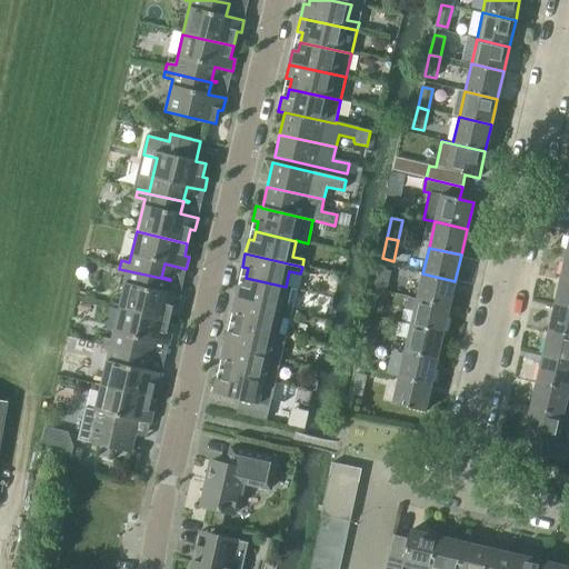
[(126,277),(119,309),(169,321),(172,307),(177,308),(179,296),(158,291),(161,278),(119,269),(118,275),(126,277)]
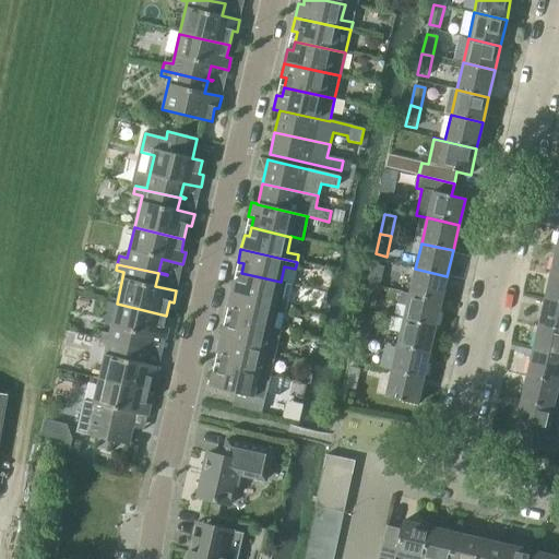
[(373,264),(368,285),(379,287),(383,268),(373,264)]
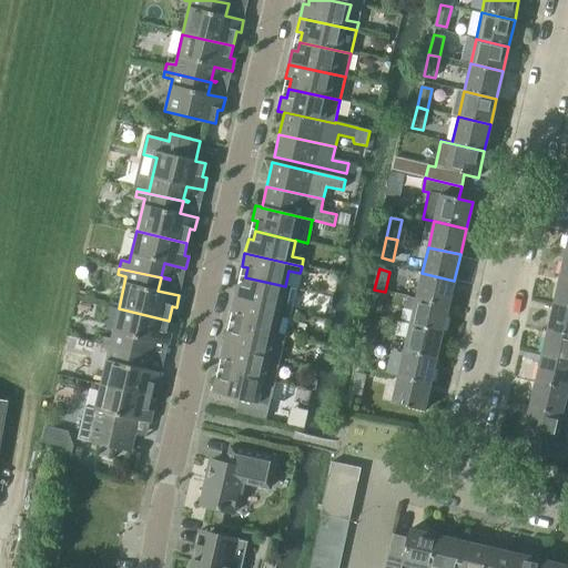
[(422,273),(416,298),(448,306),(454,281),(422,273)]
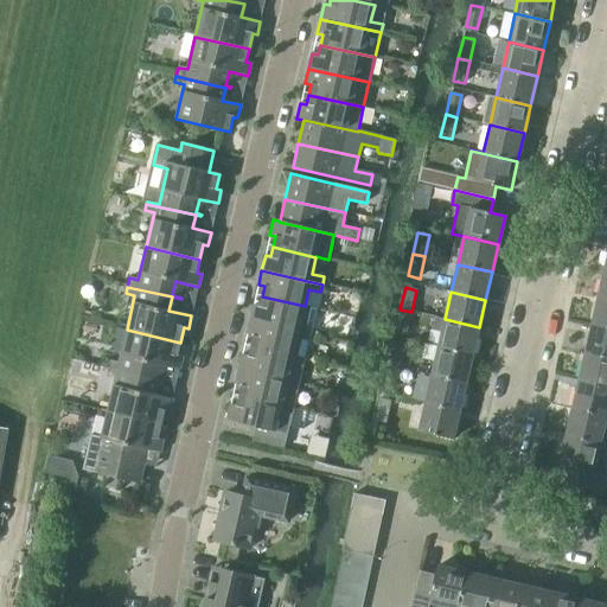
[(254,305),(250,320),(311,334),(317,310),(305,306),(262,296),(260,306),(254,305)]
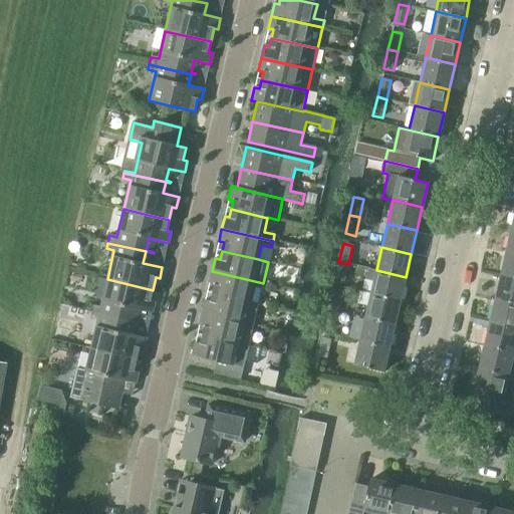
[(513,254),(506,252),(501,275),(513,278),(513,254)]
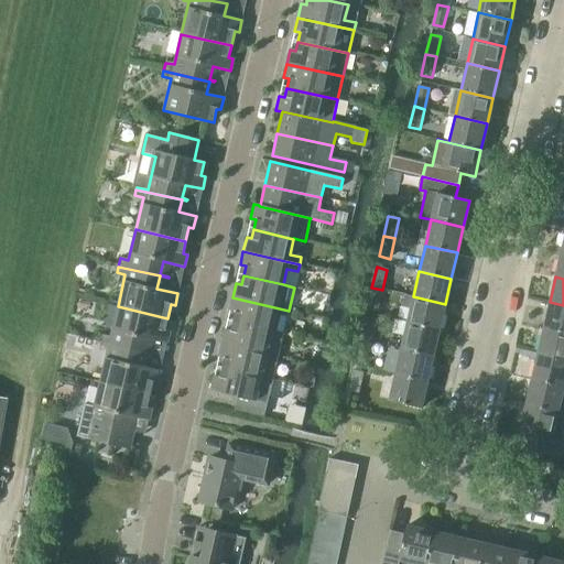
[(382,290),(371,288),(367,307),(378,310),(382,290)]
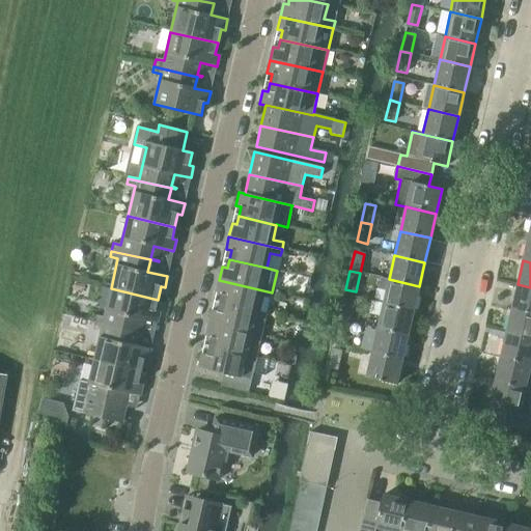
[(386,289),(384,303),(414,309),(419,286),(389,279),(381,278),(379,288),(386,289)]
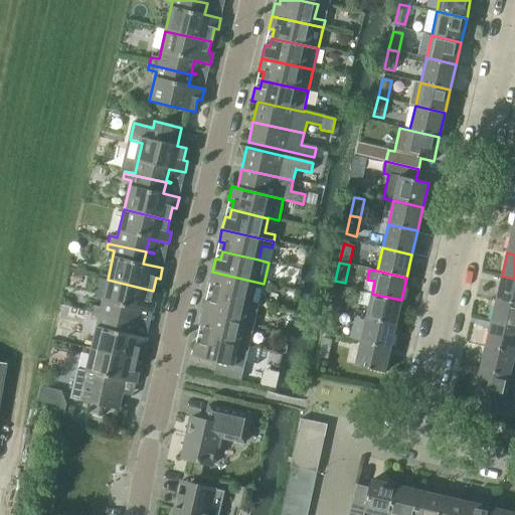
[(264,284),(212,272),(209,284),(214,285),(212,294),(248,302),(259,305),(264,284)]
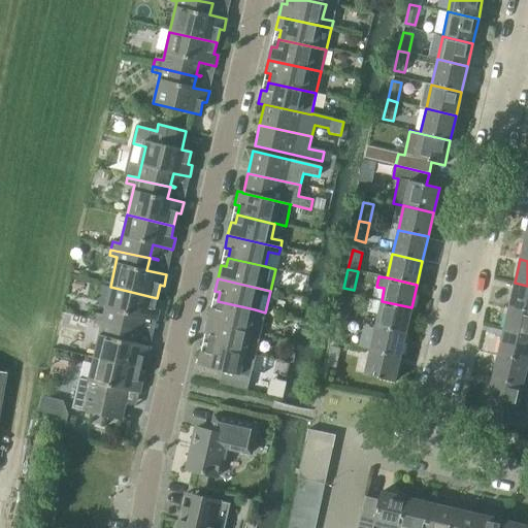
[(527,286),(515,283),(508,307),(527,311),(527,286)]
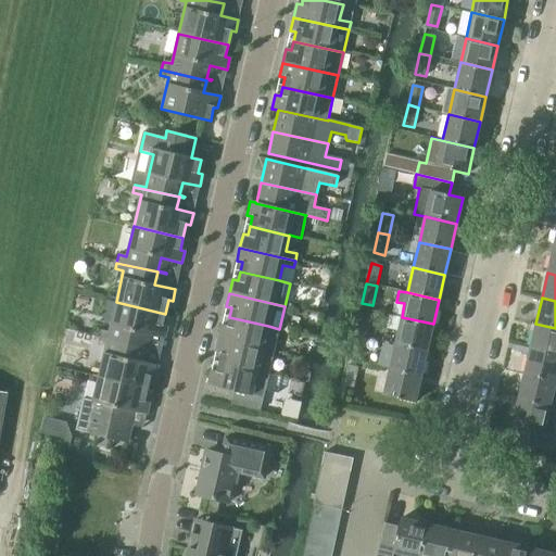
[(101,330),(99,339),(149,350),(149,349),(140,346),(142,333),(164,339),(166,327),(163,326),(165,314),(116,302),(109,332),(101,330)]
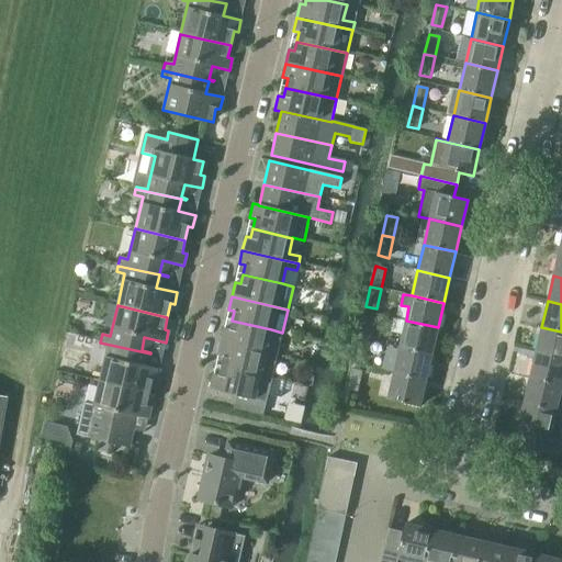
[(363,317),(358,337),(369,340),(373,319),(363,317)]
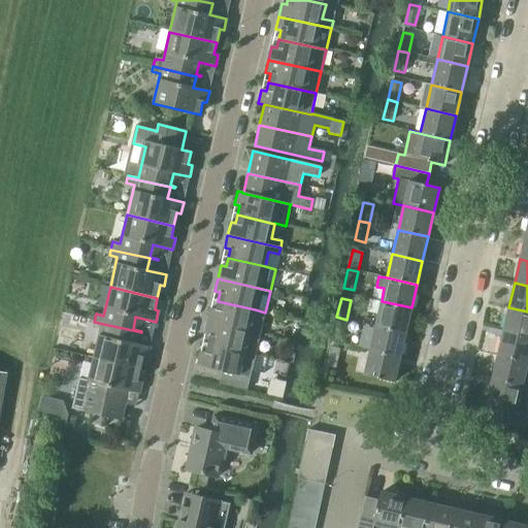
[(378,315),(375,326),(405,333),(411,307),(382,301),(381,302),(369,299),(366,311),(378,315)]
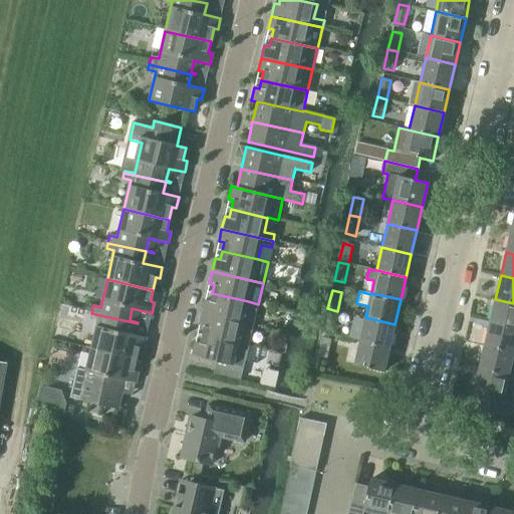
[(205,300),(202,313),(253,325),(258,304),(248,301),(212,293),(210,301),(205,300)]
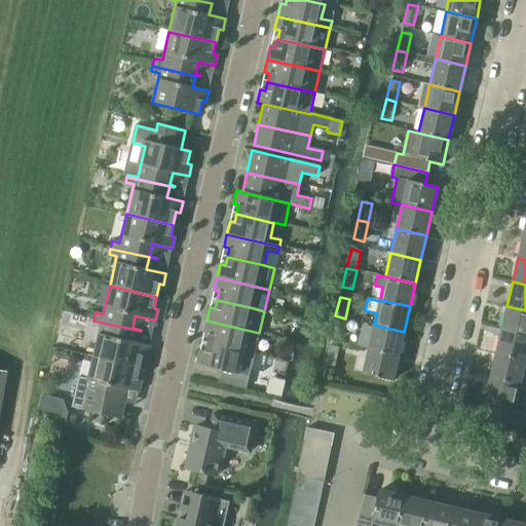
[(525,310),(506,306),(501,331),(525,336),(525,310)]
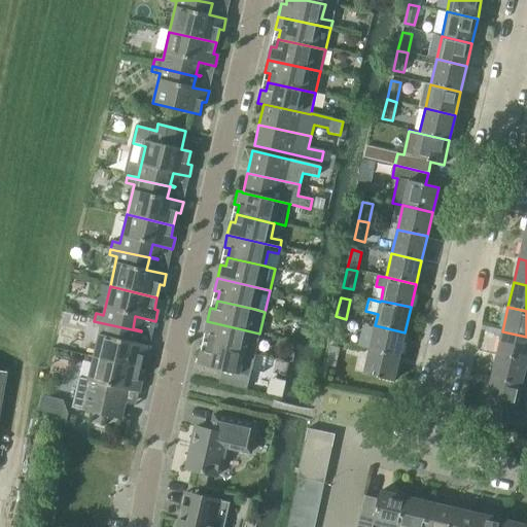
[(346,319),(336,316),(331,336),(342,338),(346,319)]
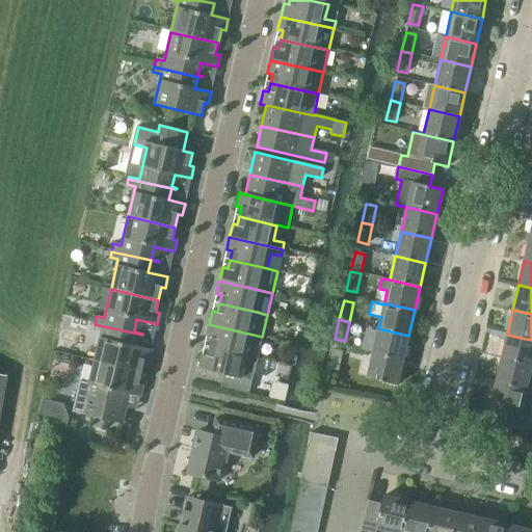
[(142,335),(95,324),(94,329),(101,331),(94,362),(141,373),(144,360),(149,361),(151,349),(135,346),(137,334),(142,335)]
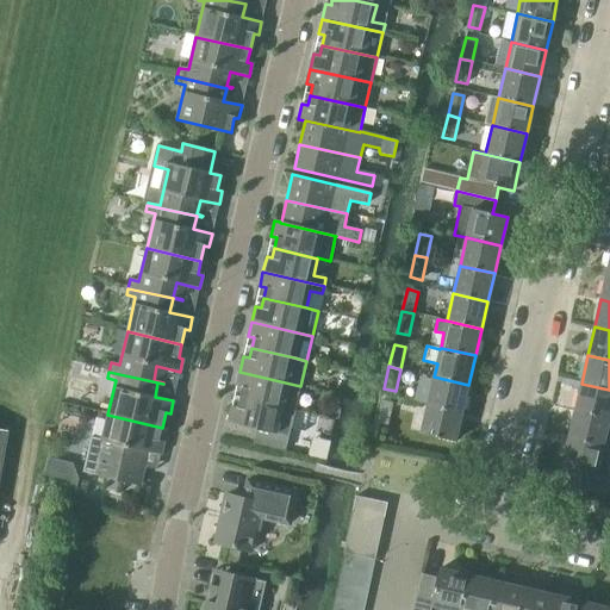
[(242,387),(240,398),(294,411),(300,386),(240,372),(236,386),(242,387)]
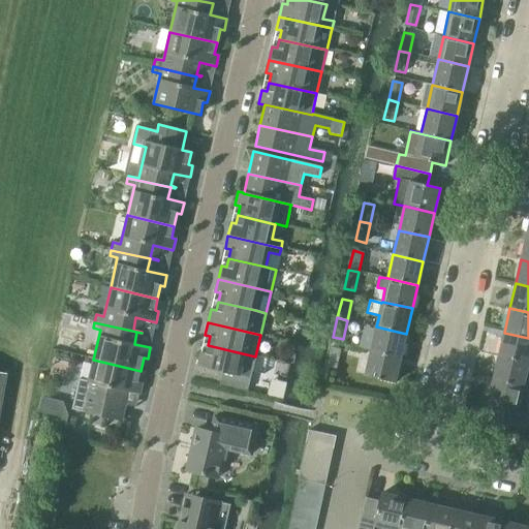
[(376,327),(371,350),(401,358),(406,334),(376,327)]
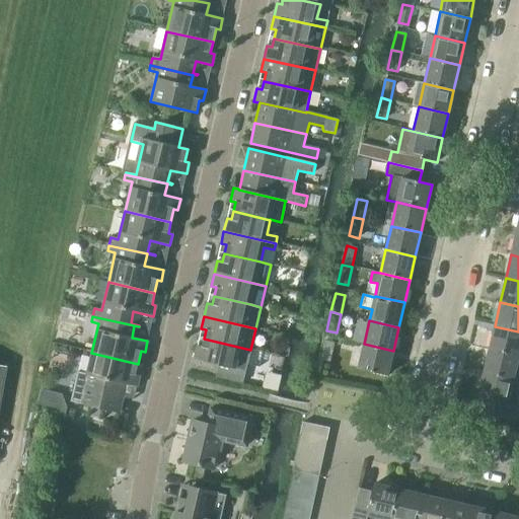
[(518,331),(495,326),(489,349),(518,356),(518,354),(518,331)]
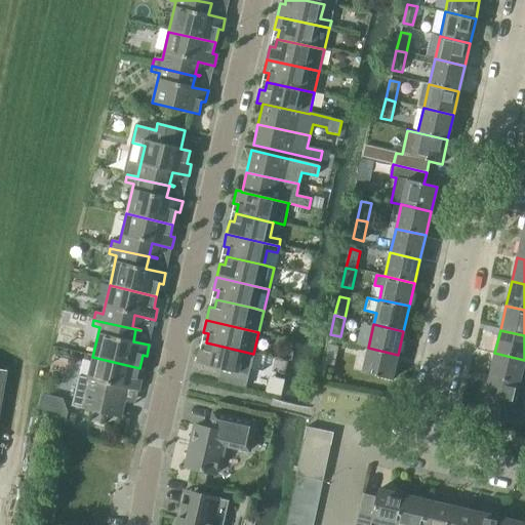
[(253,354),(206,342),(204,351),(199,350),(196,364),(248,376),(253,354)]
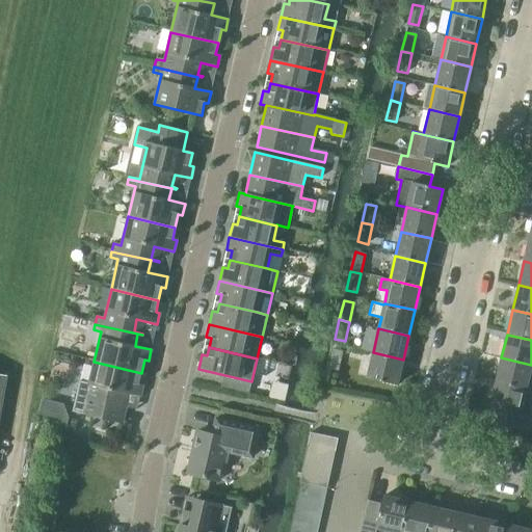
[(333,349),(329,368),(338,370),(342,352),(333,349)]
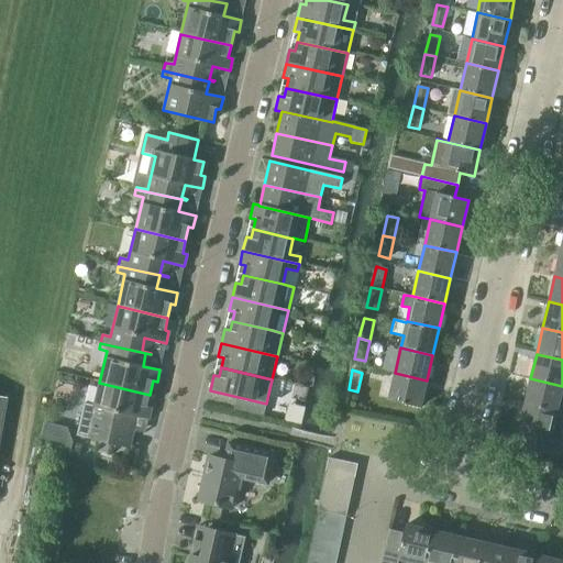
[(427,381),(395,373),(388,400),(420,407),(427,381)]
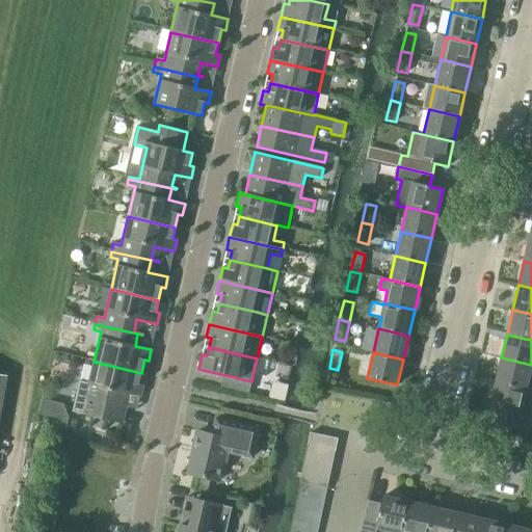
[(501,357),(496,382),(526,389),(531,365),(501,357)]
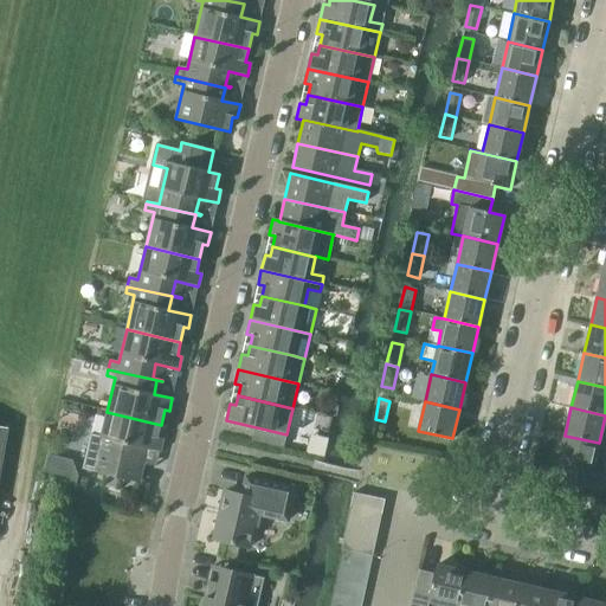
[(161,425),(107,412),(101,438),(90,434),(86,451),(82,470),(139,483),(143,463),(133,461),(136,446),(160,452),(162,439),(158,438),(161,425)]
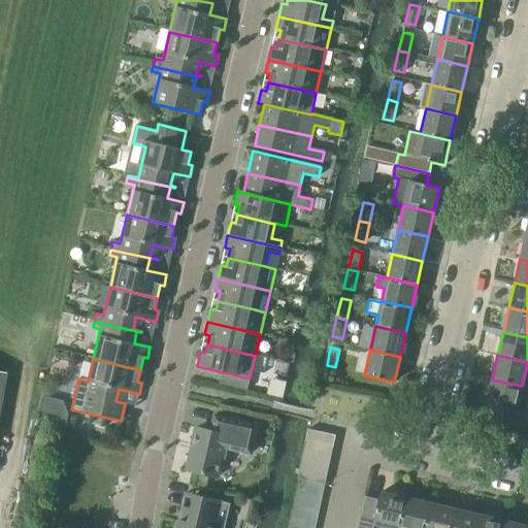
[(527,387),(522,386),(492,380),(487,403),(527,413),(527,387)]
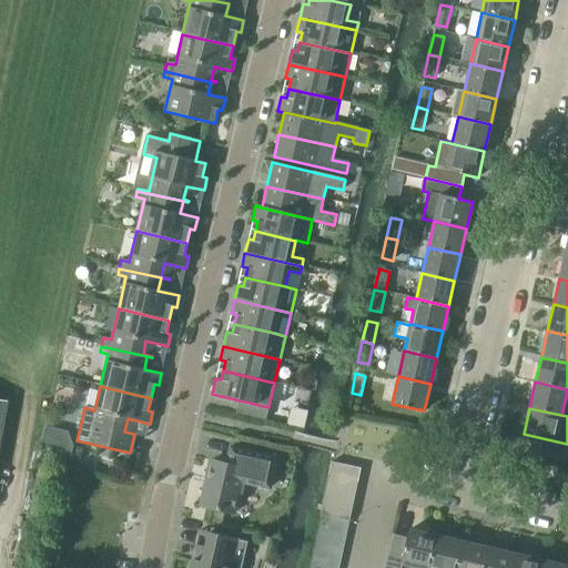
[(231,448),(227,465),(223,464),(211,460),(200,506),(233,514),(241,482),(269,488),(276,458),(231,448)]
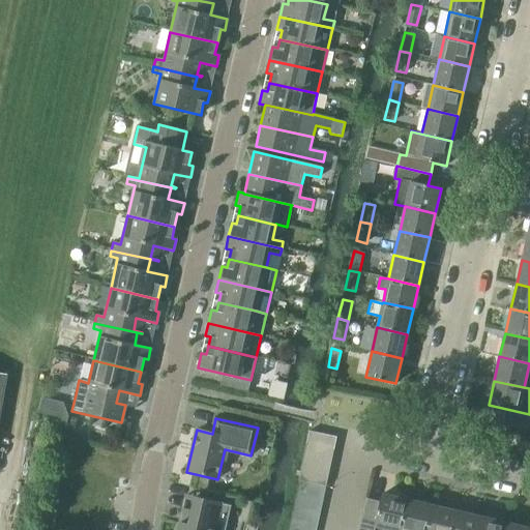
[(54,434),(63,436),(66,422),(57,420),(54,434)]
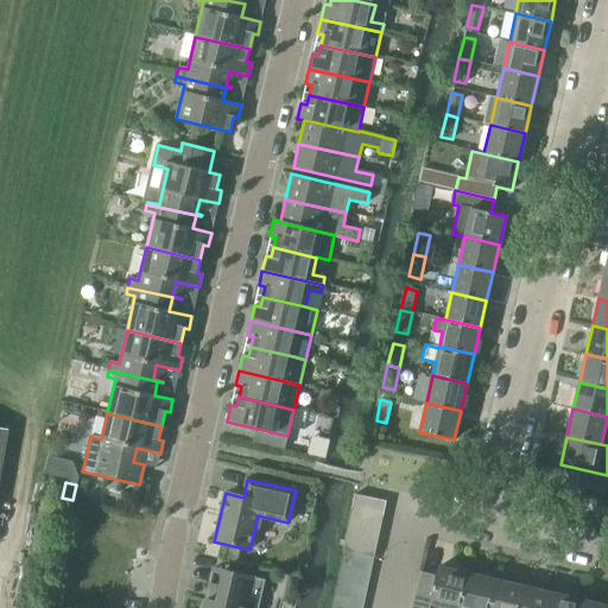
[(354,495),(352,508),(382,515),(386,502),(354,495)]
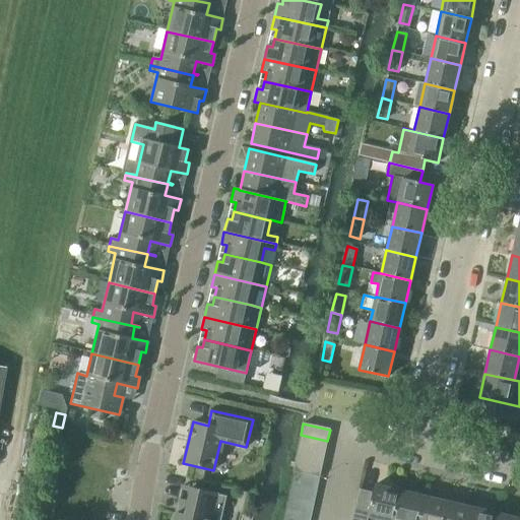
[(301,435),(298,447),(325,453),(327,441),(301,435)]
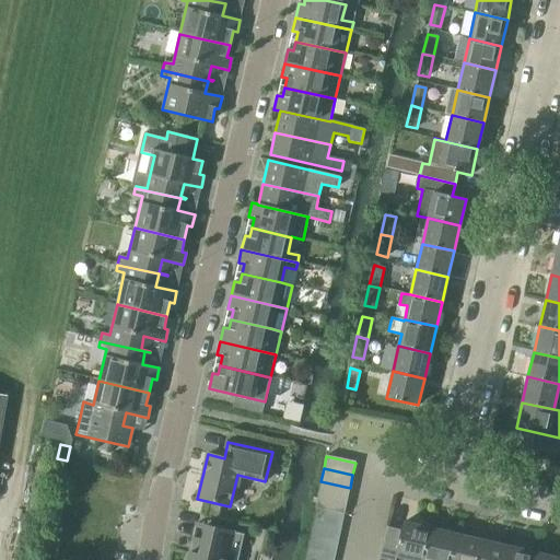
[(321,481),(318,494),(347,501),(350,488),(321,481)]
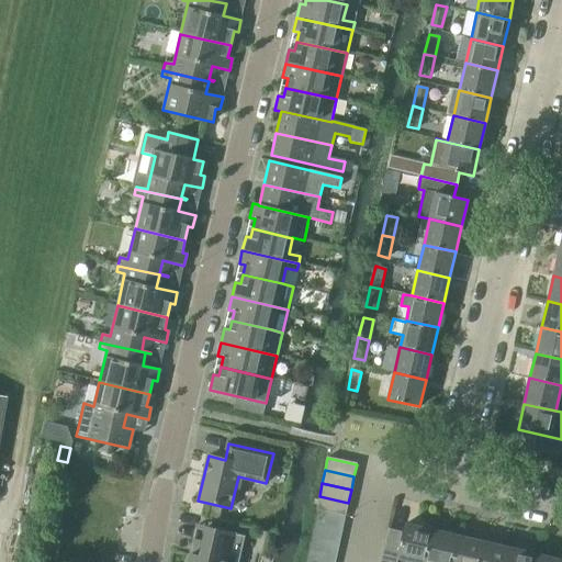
[(348,503),(319,496),(318,501),(315,499),(314,504),(317,505),(316,509),(345,516),(348,503)]
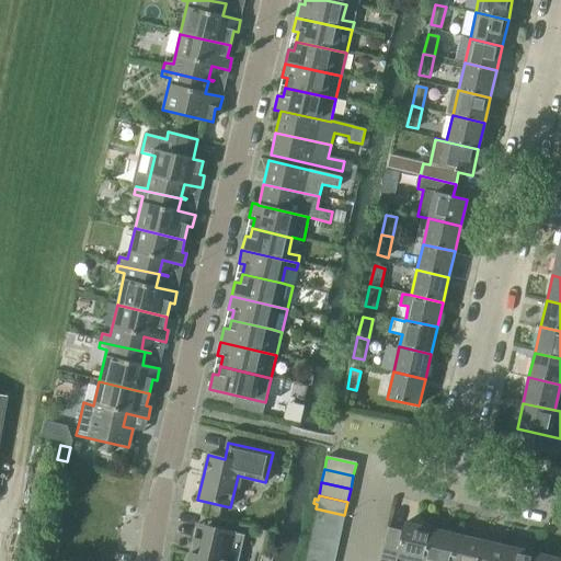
[(318,510),(315,523),(342,528),(344,515),(318,510)]
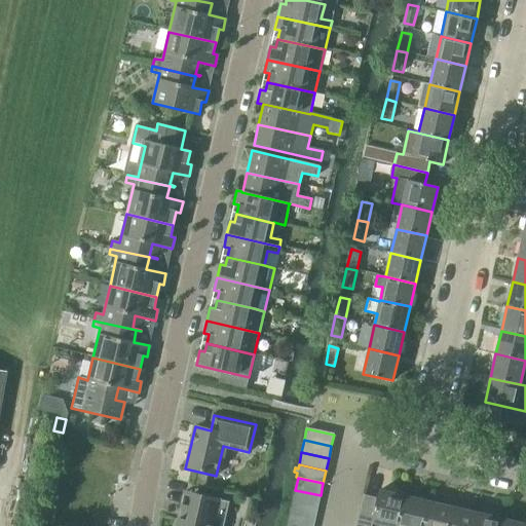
[(295,490),(292,502),(317,508),(321,495),(295,490)]
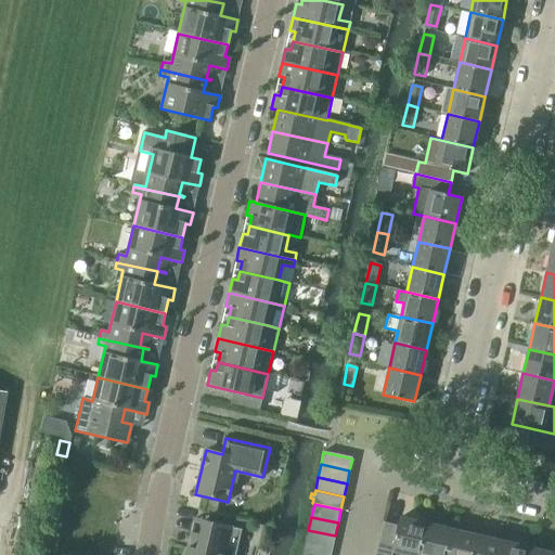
[(391,554),(418,554),(427,524),(401,517),(399,526),(391,554)]
